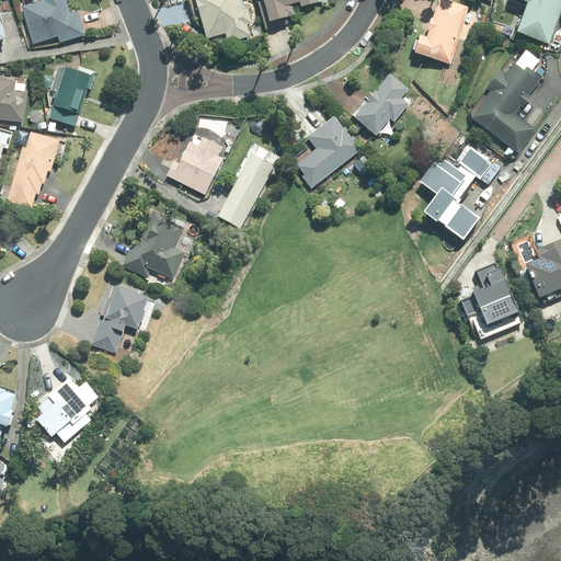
[(31,0),(22,3),(34,43),(59,35),(60,41),(87,33),(79,7),(72,10),(68,0),(31,0)]
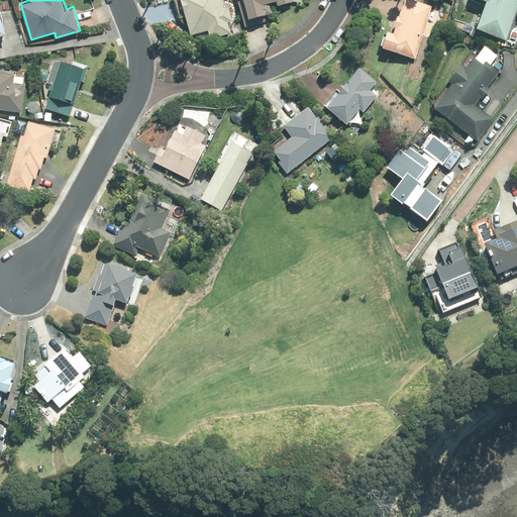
[(227,21),(231,20),(226,6),(222,7),(220,0),(179,0),(189,32),(206,27),(209,37),(229,31),(227,21)]
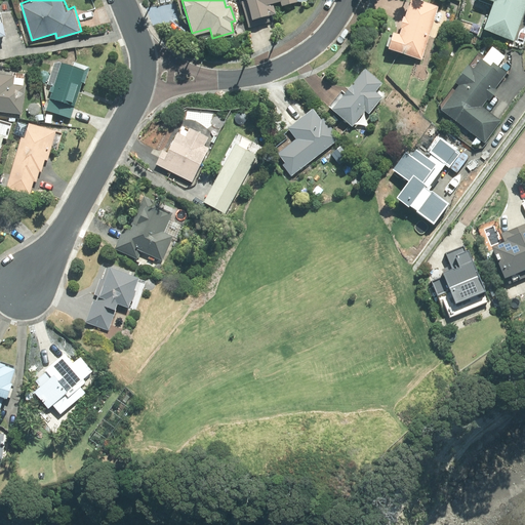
[(296,0),(295,0),(241,0),(247,25),(269,21),(267,12),(274,11),(272,1),(275,0),(280,0),(281,3),(296,0)]
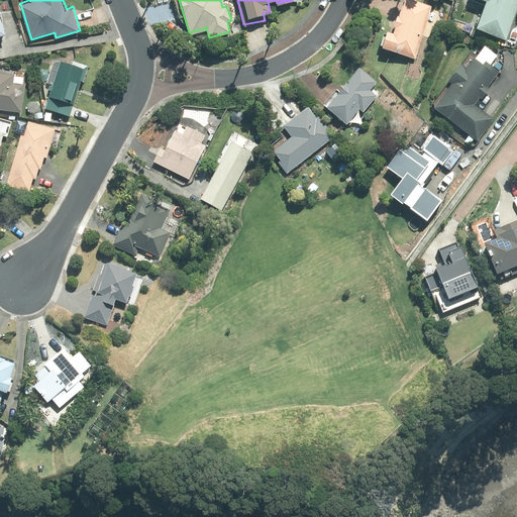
[(394,23),(392,33),(384,31),(381,43),(415,58),(430,5),(418,0),(401,0),(397,14),(395,13),(393,23),(394,23)]
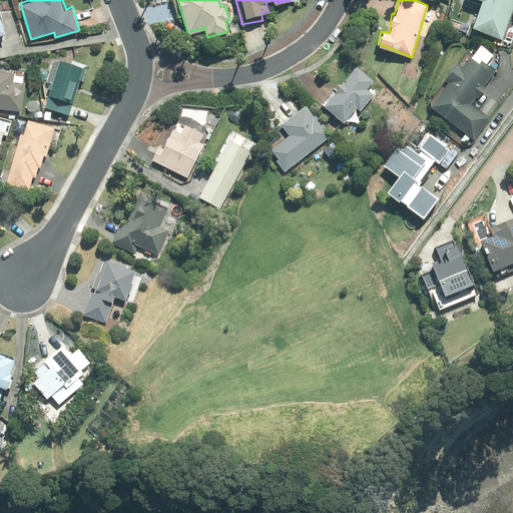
[(512,0),(480,0),(471,25),(501,36),(512,5),(512,0)]
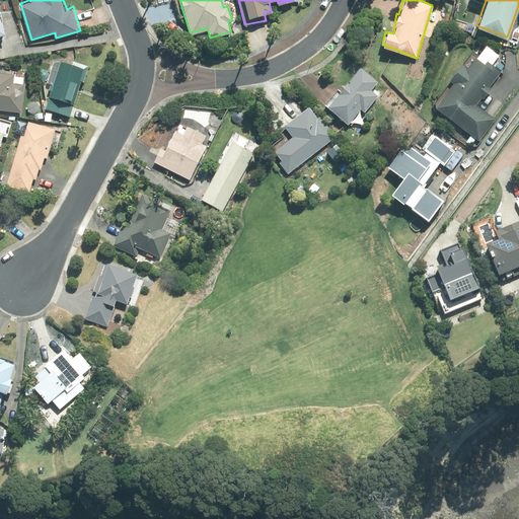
[(0,30),(8,29),(5,16),(0,17),(0,30)]
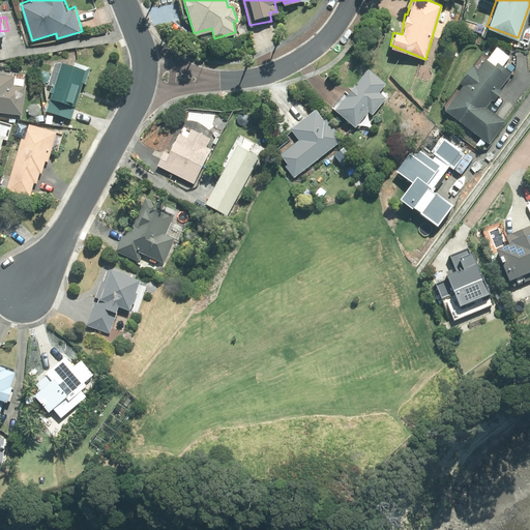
[(476,22),(473,30),(481,34),(484,26),(476,22)]
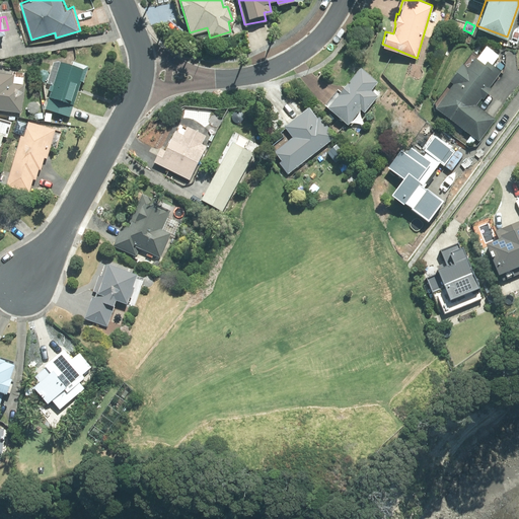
[(433,104),(478,140),(495,119),(475,103),(480,96),(483,97),(491,86),(489,85),(501,69),(486,58),(483,62),(472,54),(465,64),(461,60),(448,77),(452,81),(433,104)]
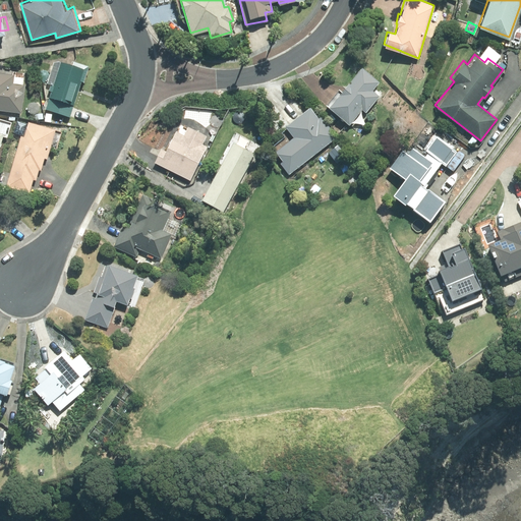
[(63,59),(47,108),(70,116),(82,78),(85,79),(91,63),(76,58),(63,59)]
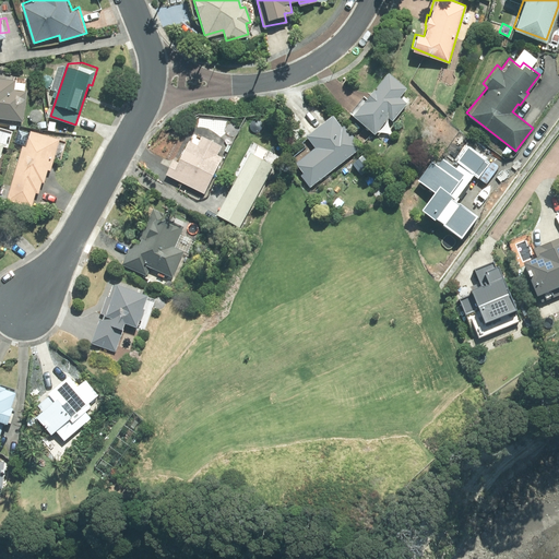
[(348,109),(373,132),(388,116),(392,119),(406,103),(400,96),(406,87),(387,70),(364,95),(363,94),(348,109)]
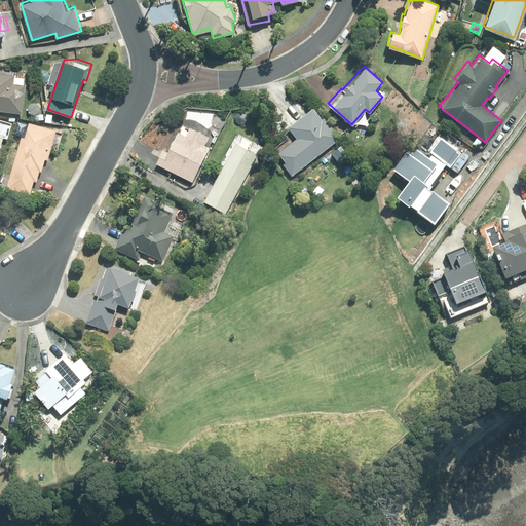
[(0,109),(24,112),(26,83),(15,82),(16,73),(0,71),(0,109)]
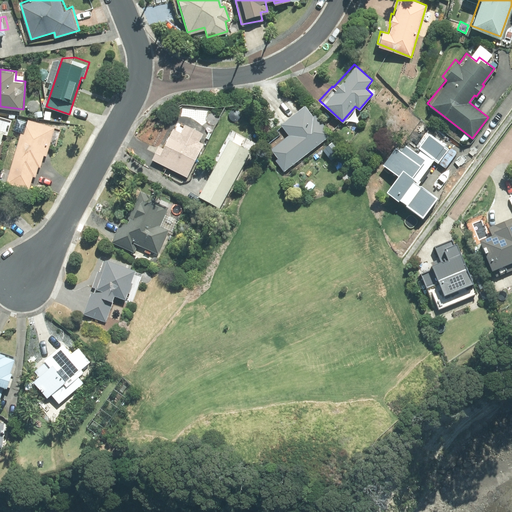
[(277,157),(275,159),(283,170),(330,134),(314,113),(312,115),(303,103),(279,122),(287,133),(269,147),(277,157)]
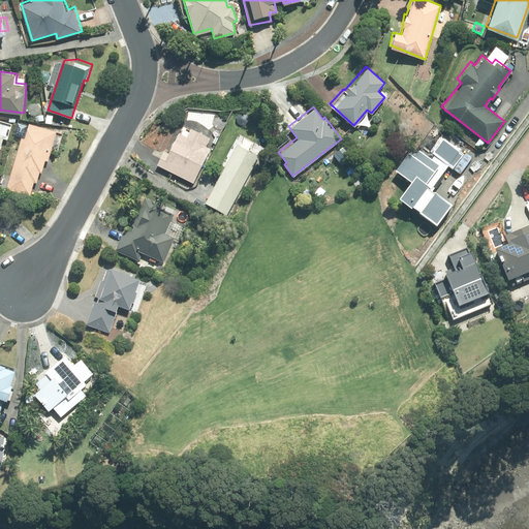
[(24,131),(7,188),(31,194),(35,180),(37,181),(41,170),(43,170),(47,158),(50,159),(58,129),(30,121),(27,132),(24,131)]
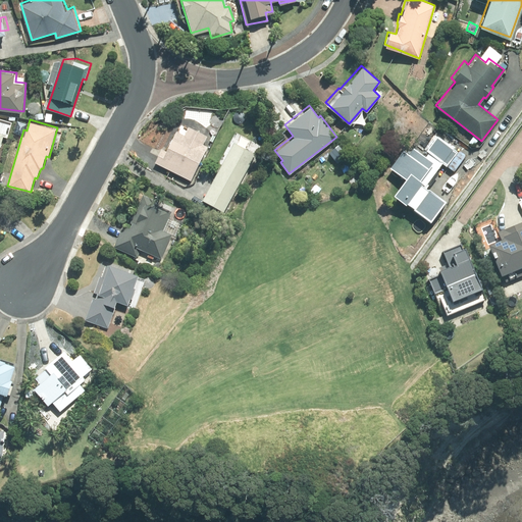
[(429,123),(425,128),(430,133),(434,126),(429,123)]
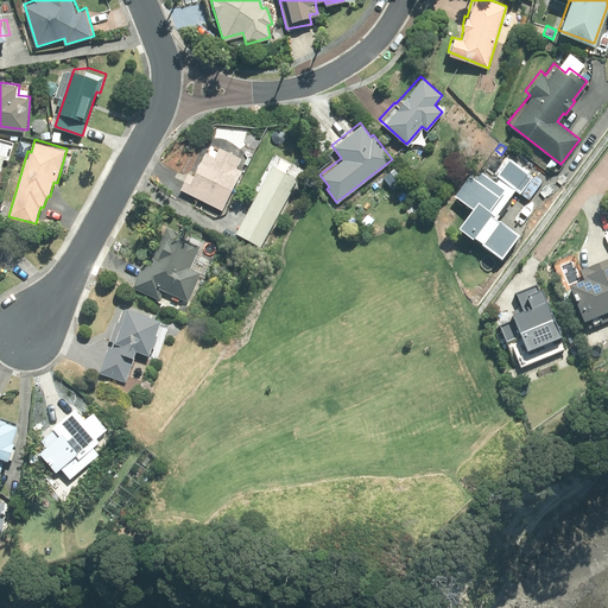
[(234,168),(240,158),(219,147),(214,157),(203,151),(191,173),(188,172),(178,188),(220,210),(240,170),(234,168)]
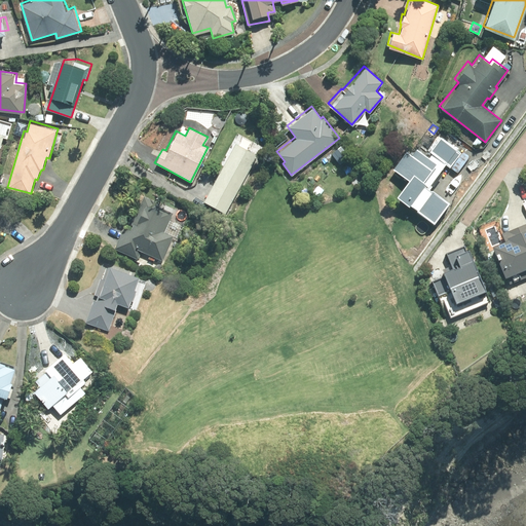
[(392,167),(406,177),(395,193),(408,203),(409,201),(416,208),(415,209),(433,222),(448,200),(430,188),(429,189),(426,187),(429,183),(434,185),(442,174),(439,172),(445,163),(449,166),(459,152),(438,137),(428,150),(430,152),(427,156),(416,148),(411,154),(405,150),(392,167)]
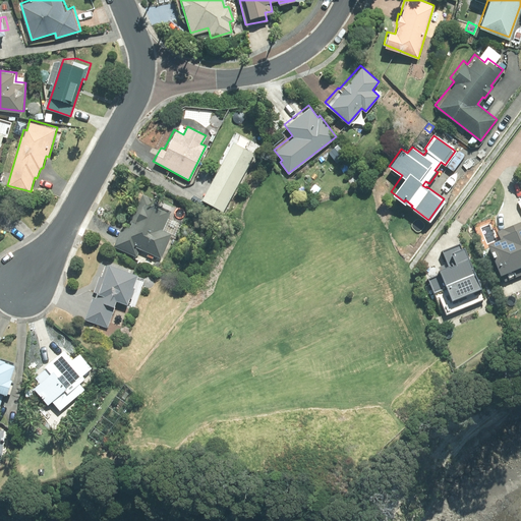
[(232,140),(201,198),(224,210),(253,153),(232,140)]
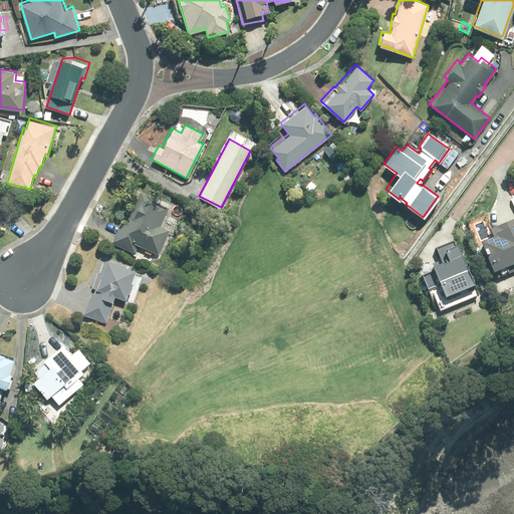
[(121,220),(111,243),(135,253),(138,245),(158,254),(169,230),(160,226),(169,207),(157,202),(159,199),(140,191),(125,222),(121,220)]
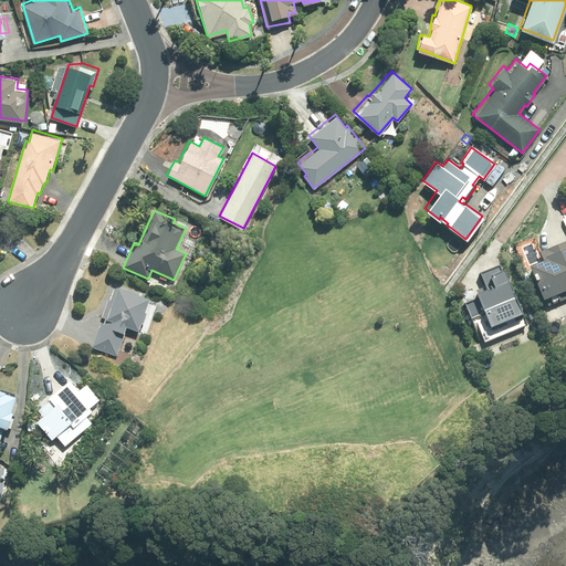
[(565,238),(538,250),(542,255),(527,262),(542,296),(544,295),(547,305),(565,296),(565,238)]
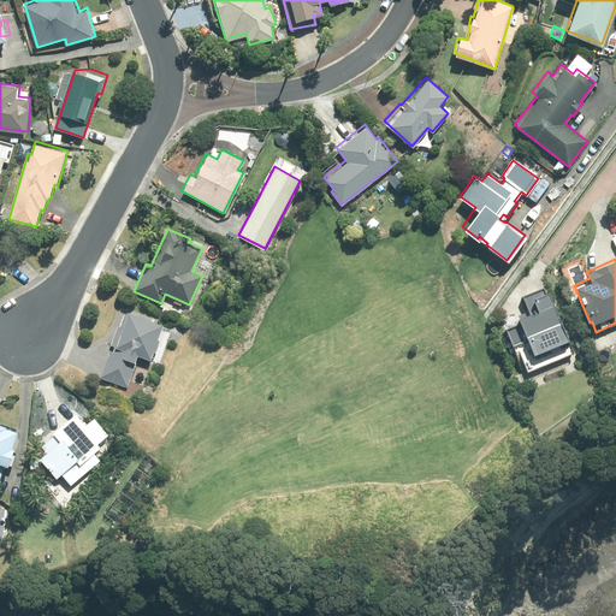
[(519,320),(504,326),(514,351),(517,350),(526,372),(574,353),(548,288),(544,289),(543,284),(520,292),(527,309),(516,314),(519,320)]
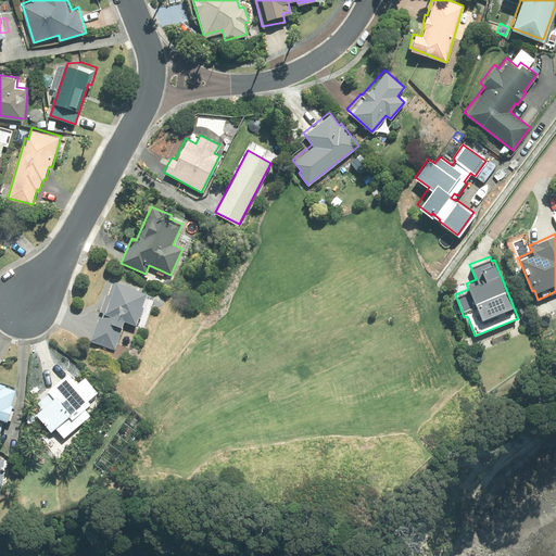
[(139,304),(144,291),(114,279),(108,294),(105,293),(99,311),(101,311),(89,341),(113,351),(123,327),(121,326),(123,319),(135,325),(142,305),(139,304)]
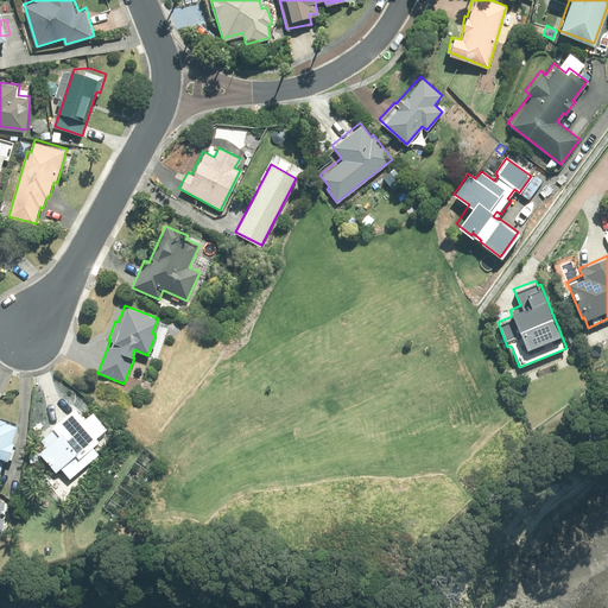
[(102,439),(99,436),(109,426),(95,409),(88,415),(78,403),(56,420),(58,424),(43,436),(49,443),(42,448),(58,469),(63,466),(71,477),(90,462),(84,454),(102,439)]
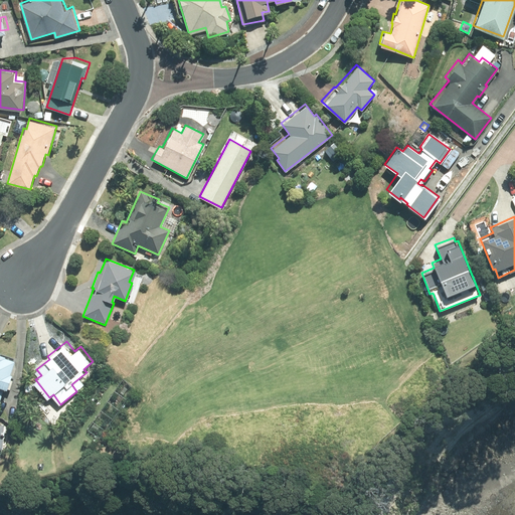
[(17,358),(7,354),(7,353),(0,350),(0,401),(6,385),(9,386),(14,371),(12,371),(17,358)]
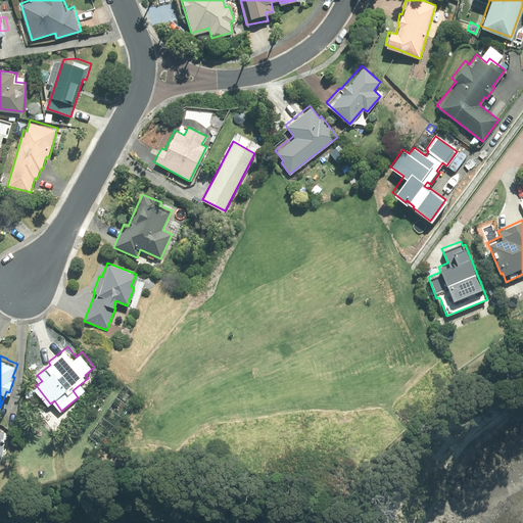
All buildings are outlined.
